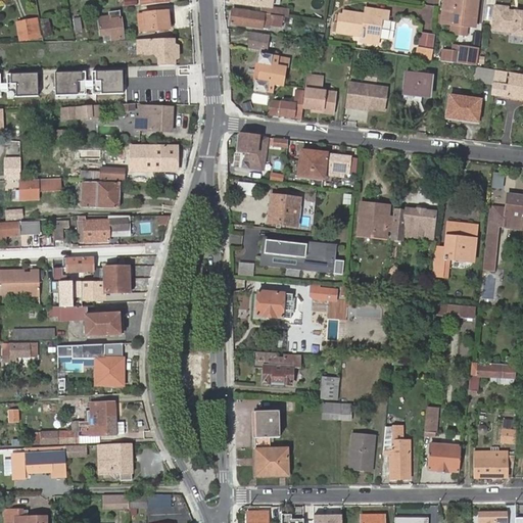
[(443,0),(440,22),(474,27),(477,0),(443,0)]
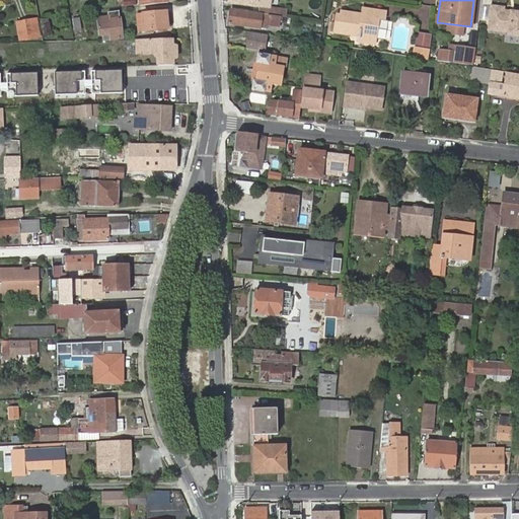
[(518,11),(518,14),(512,13),(512,10),(504,9),(504,6),(492,4),(489,28),(508,31),(508,34),(518,35),(518,11)]
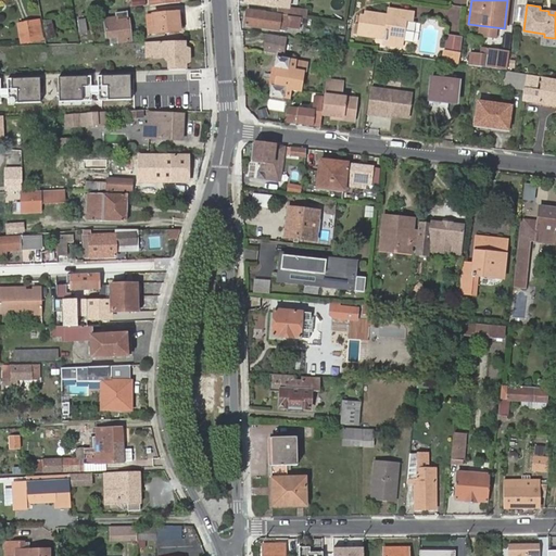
[(289,7),(278,5),(277,14),(306,19),(308,9),(289,7)]
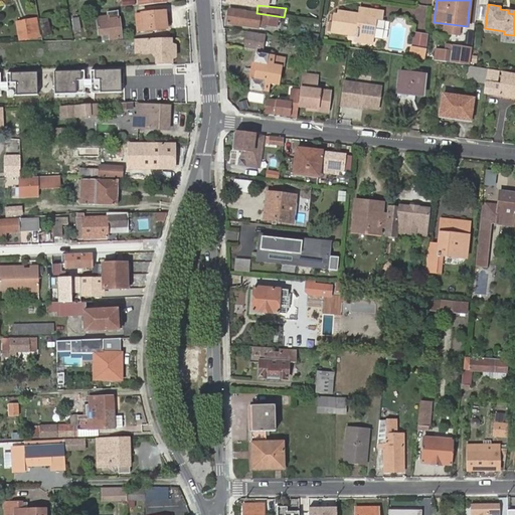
[(339,16),(336,15),(333,15),(331,32),(355,36),(373,38),(375,20),(381,20),(382,12),(363,9),(362,17),(358,16),(358,15),(340,12),(339,16)]
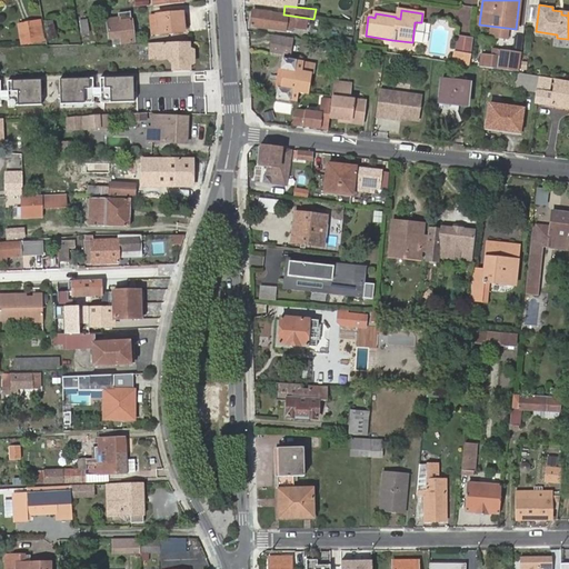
[(252,11),(250,26),(292,32),(295,18),(252,11)]
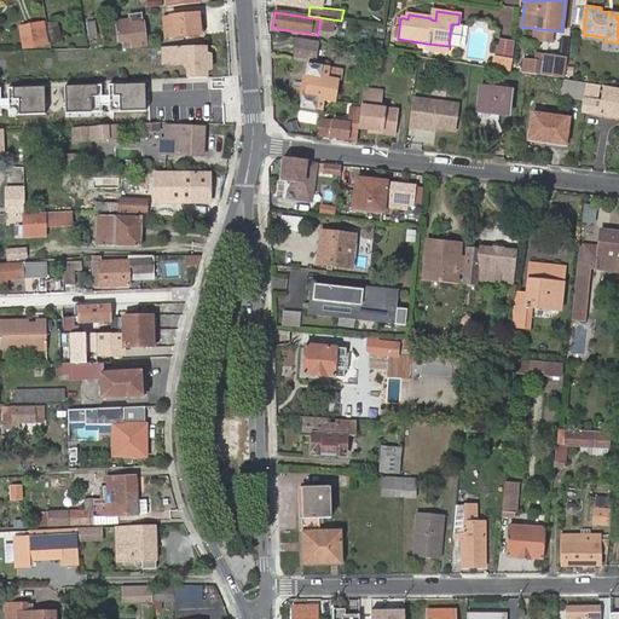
[(145,40),(144,33),(142,15),(128,16),(129,21),(116,23),(119,44),(123,44),(125,47),(161,45),(160,38),(145,40)]
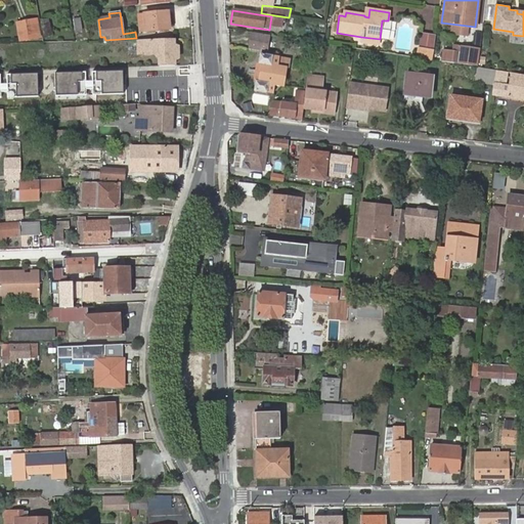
[(138,15),(139,24),(140,33),(169,31),(168,13),(138,15)]
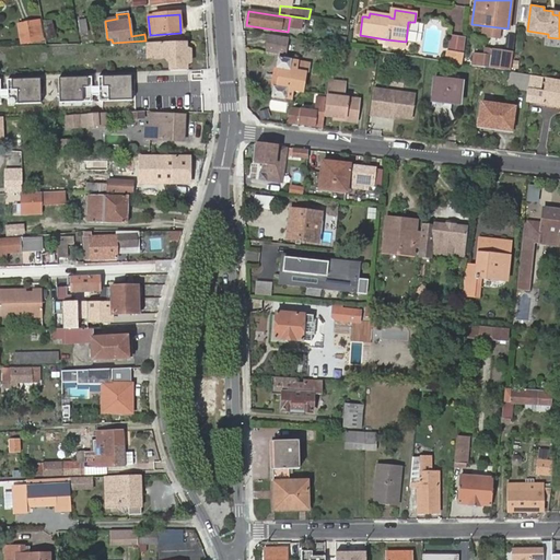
[(47,37),(57,35),(54,19),(44,21),(47,37)]
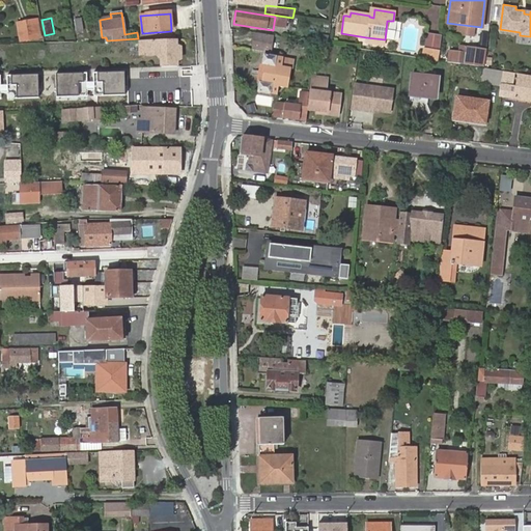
[(83,18),(75,18),(76,33),(84,33),(83,18)]
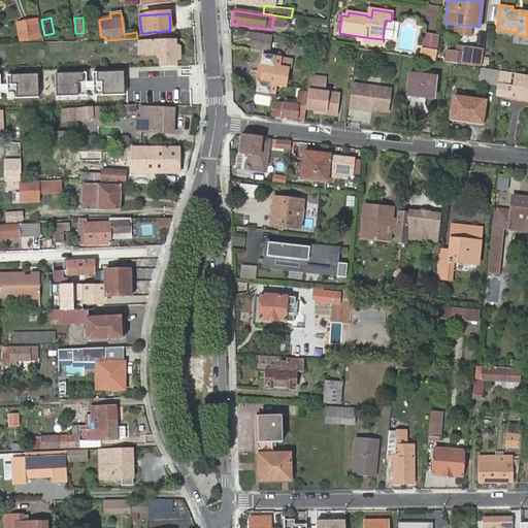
[(17,23),(21,41),(40,37),(36,19),(17,23)]
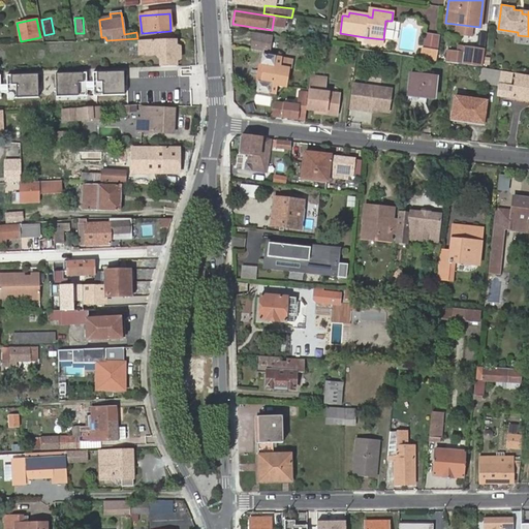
[(392,21),(385,21),(383,39),(392,40),(395,22),(392,21)]
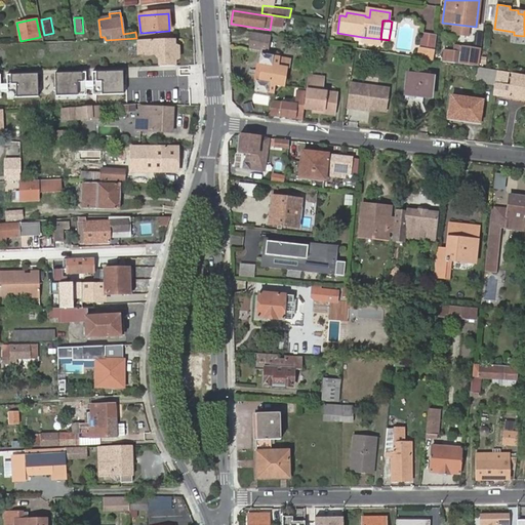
[(440,32),(438,51),(443,52),(442,61),(478,66),(480,47),(459,45),(459,49),(444,47),(445,34),(440,32)]
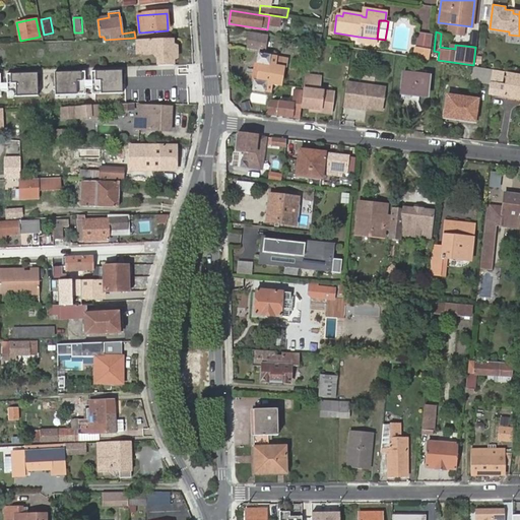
[(266,36),(249,33),(247,49),(264,52),(266,36)]
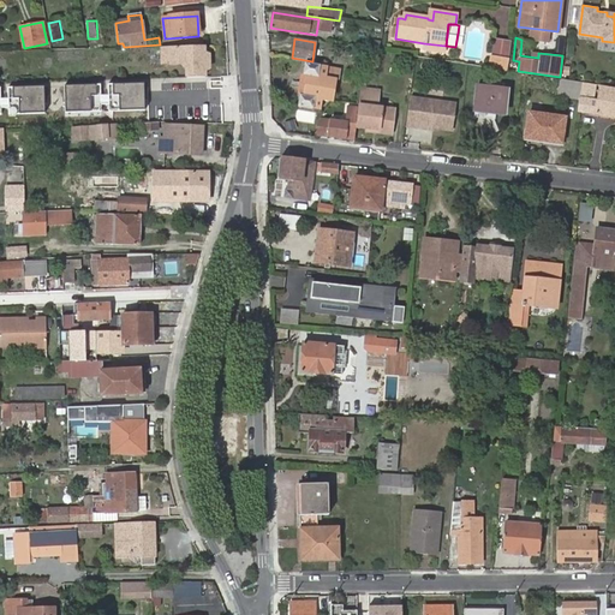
[(511,40),(494,39),(491,57),(508,58),(511,40)]
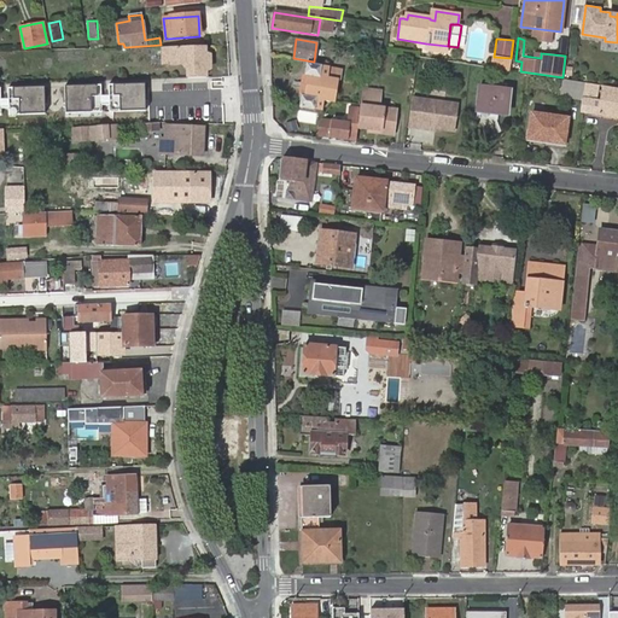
[(447,53),(448,46),(426,44),(425,50),(447,53)]
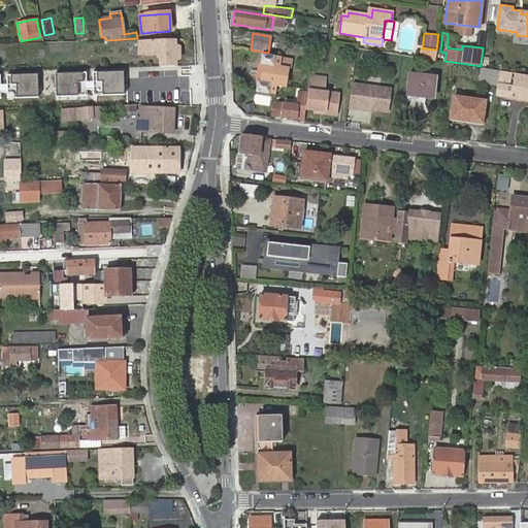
[(175,40),(139,40),(139,54),(156,54),(161,58),(175,58),(175,46),(175,40)]
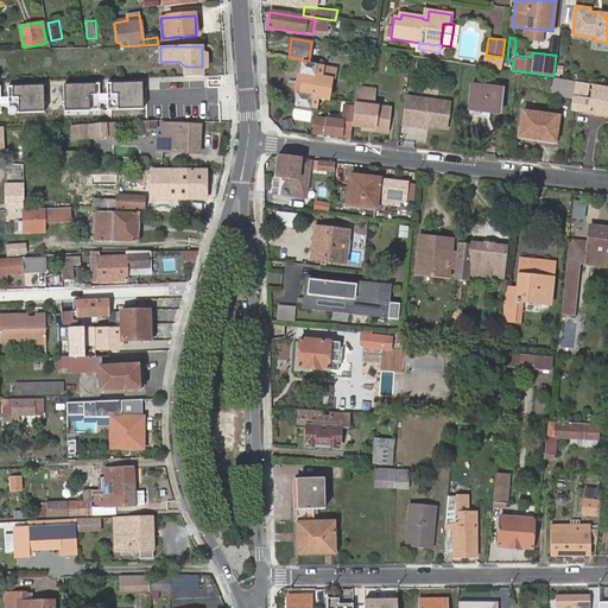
[(502,57),(486,56),(485,68),(501,70),(502,57)]
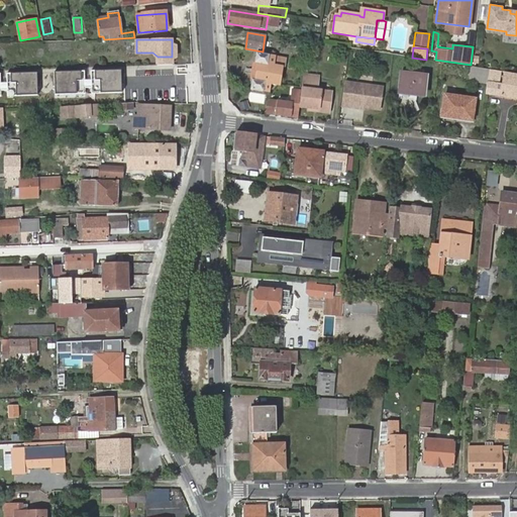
[(252,64),(250,79),(251,81),(250,90),(270,92),(271,84),(277,85),(280,66),(285,67),(286,59),(255,54),(254,62),(252,64)]
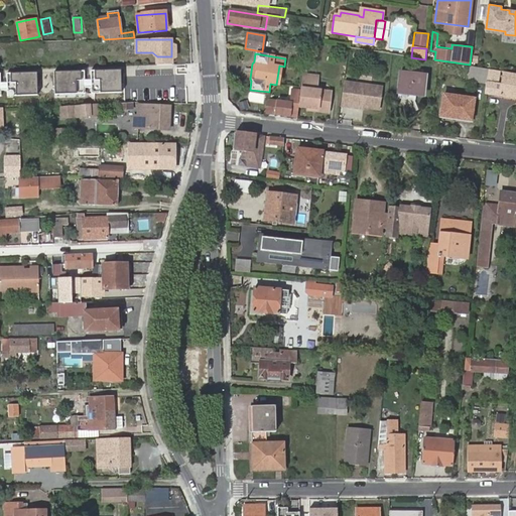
[(171,56),(157,56),(157,65),(172,63),(171,56)]
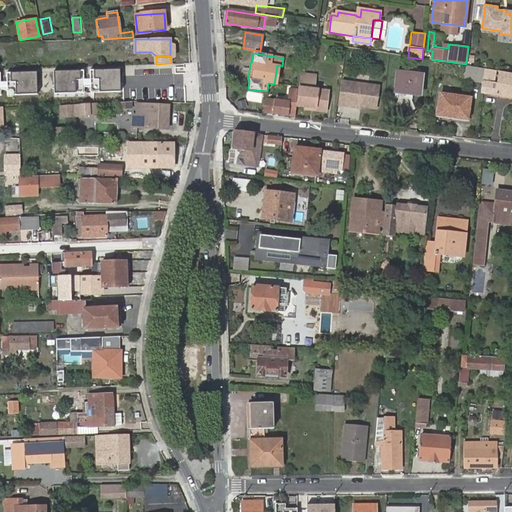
[(466,67),(464,78),(483,81),(484,70),(466,67)]
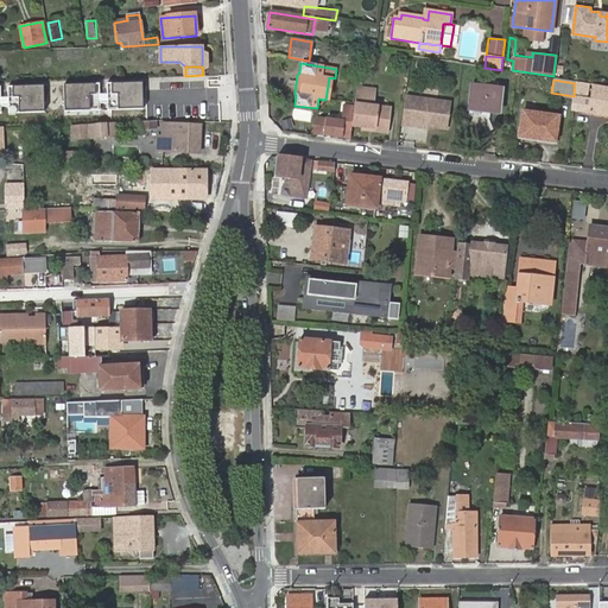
[(144,81),(108,82),(108,109),(144,108),(144,81)]
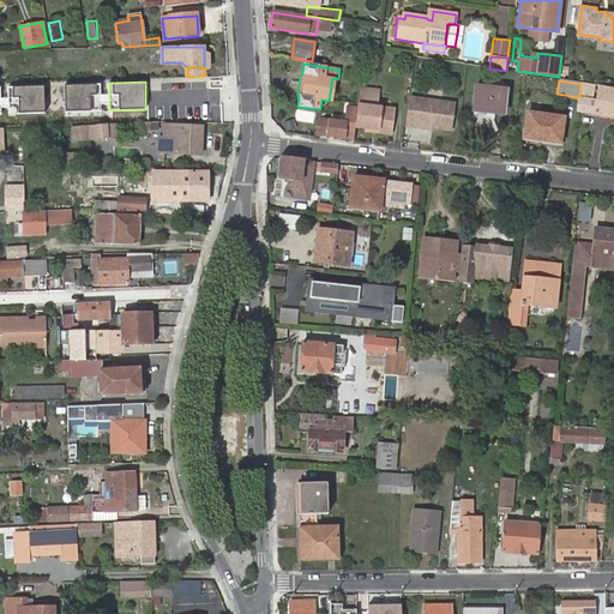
[(613,90),(596,88),(594,101),(589,100),(591,84),(583,83),(578,112),(613,115),(613,90)]
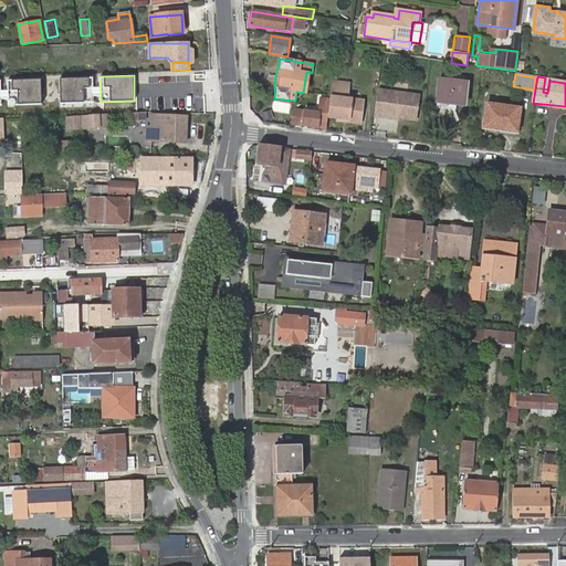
[(93,77),(60,79),(60,103),(93,102),(93,77)]
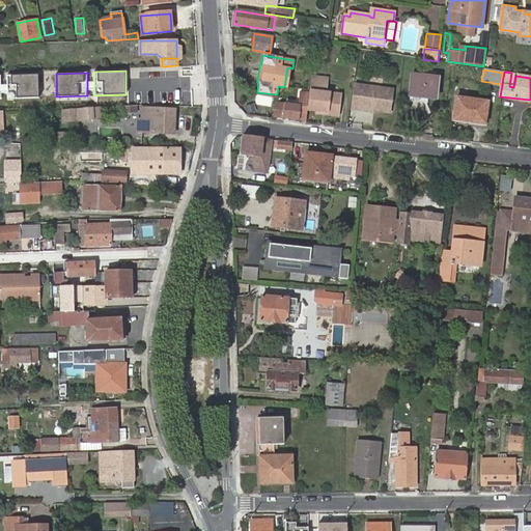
[(38,74),(7,75),(8,99),(39,98),(38,74)]
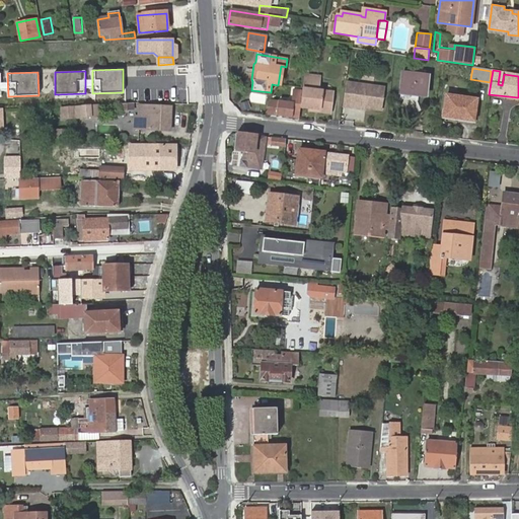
[(400,93),(419,95),(426,96),(429,75),(403,72),(400,93)]
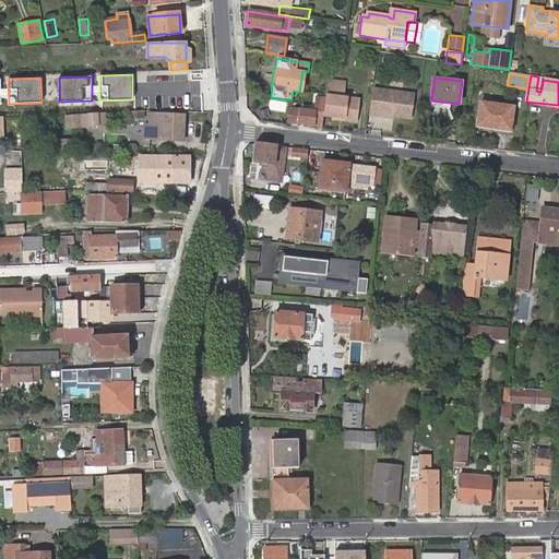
[(328,80),(325,97),(324,115),(334,116),(344,117),(343,120),(356,120),(358,98),(341,96),(342,91),(344,91),(345,82),(328,80)]
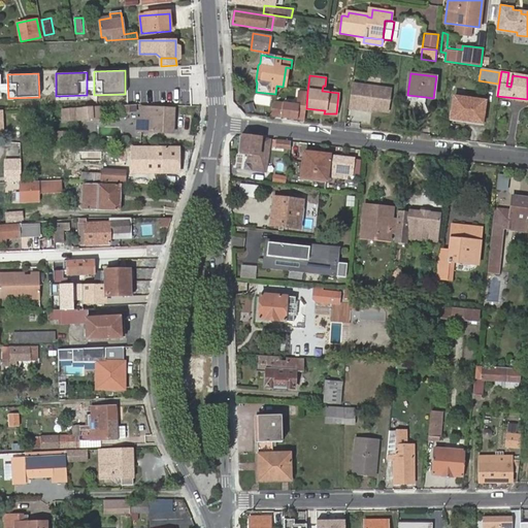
[(391,91),(351,85),(348,106),(387,111),(391,91)]
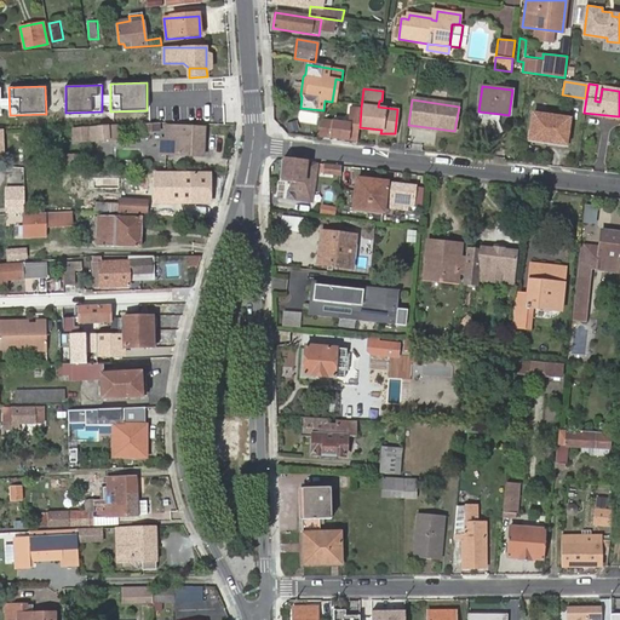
[(361,108),(350,107),(349,122),(331,120),(329,136),(359,139),(360,127),(361,108)]
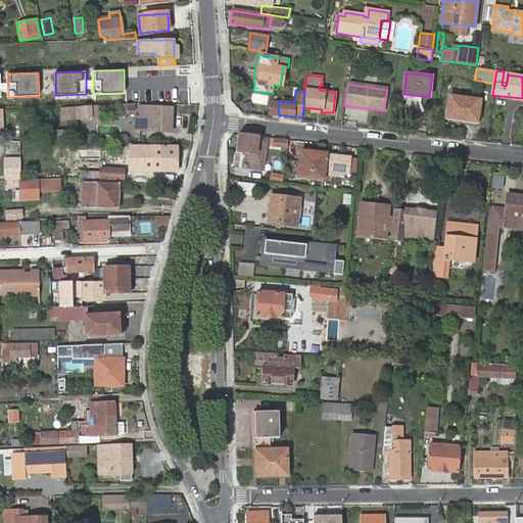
[(252,92),(251,102),(267,104),(269,94),(252,92)]
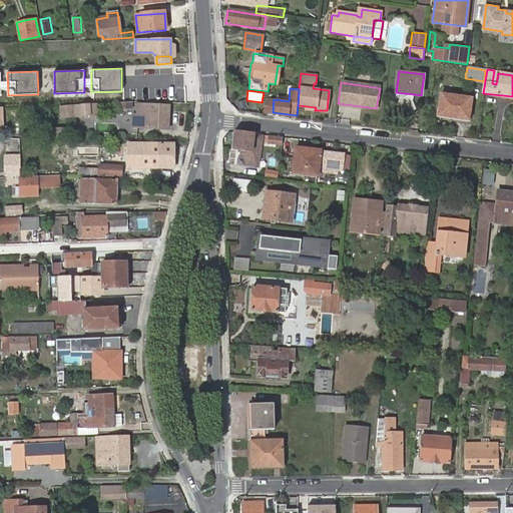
[(441,93),(438,115),(468,119),(471,97),(441,93)]
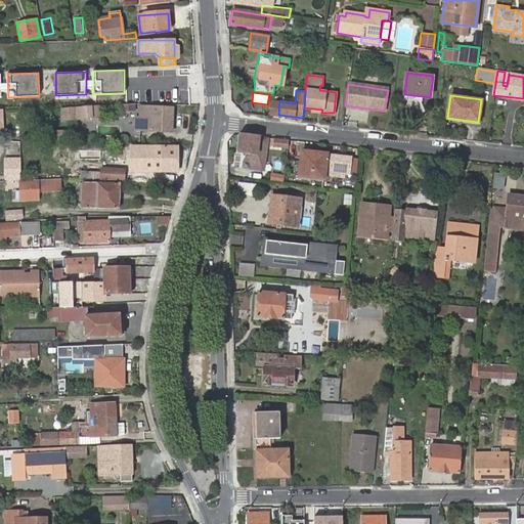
[(269,104),(269,114),(278,115),(279,101),(272,101),(269,104)]
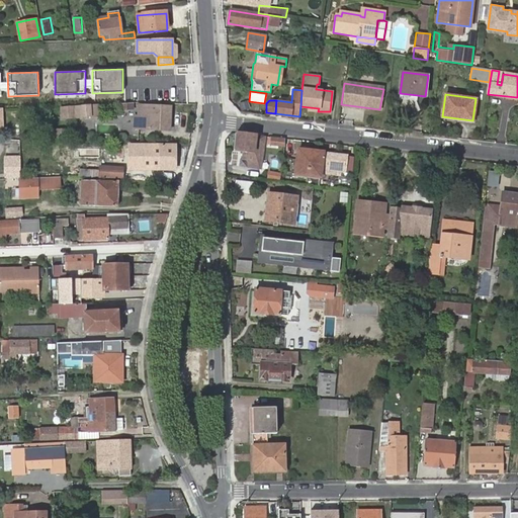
[(244,103),(243,112),(255,113),(256,104),(244,103)]
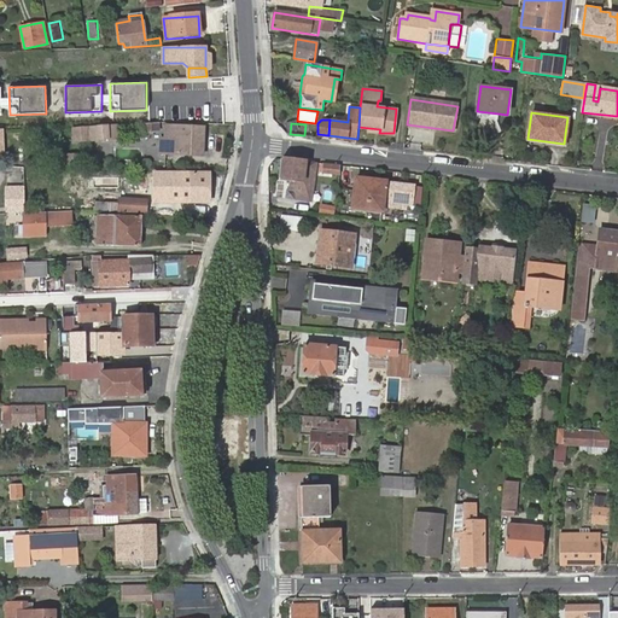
[(204,155),(205,127),(167,128),(167,140),(167,155),(204,155)]
